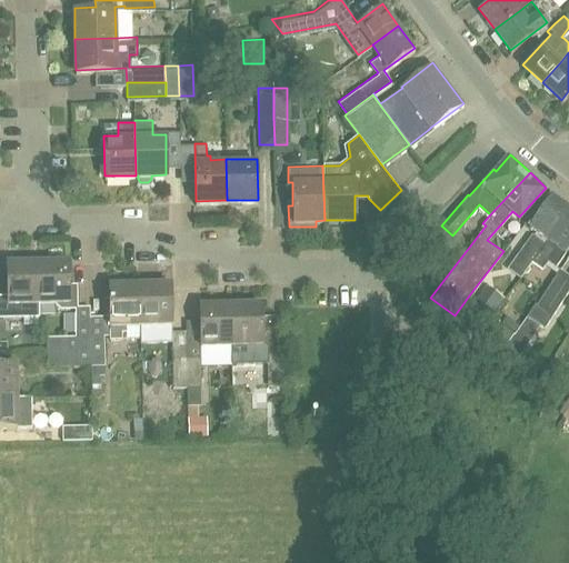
[(539,250),(568,209),(568,203),(560,198),(558,201),(550,195),(529,225),(539,232),(530,232),(506,267),(520,277),(522,273),(535,258),(539,250)]
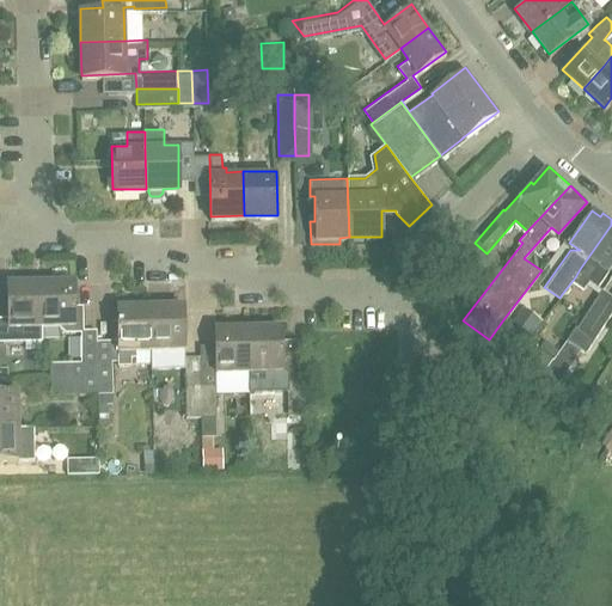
[(611,225),(580,269),(575,277),(583,283),(588,277),(598,285),(611,264),(611,225)]
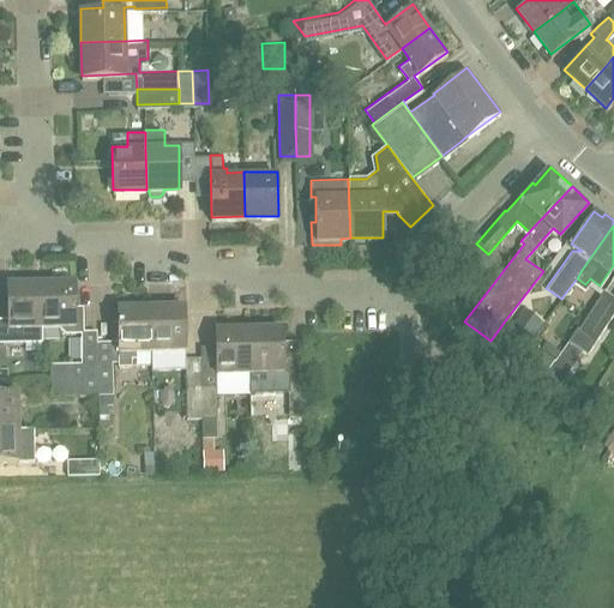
[(74,313),(74,305),(74,281),(72,281),(72,276),(48,276),(48,281),(41,281),(41,324),(59,324),(65,330),(80,330),(84,330),(84,329),(83,313),(74,313)]
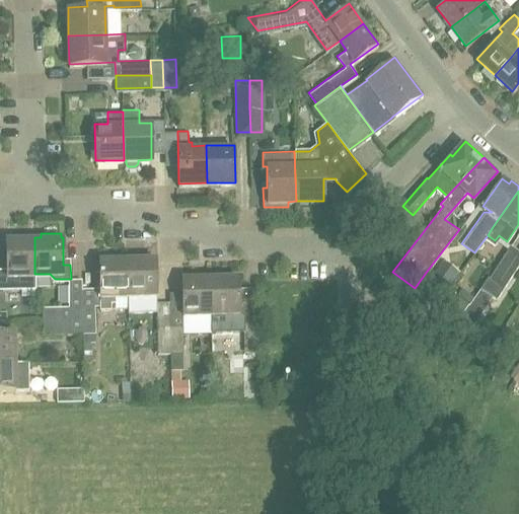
[(35,287),(34,274),(34,237),(5,238),(6,267),(0,267),(0,287),(18,287),(35,287)]
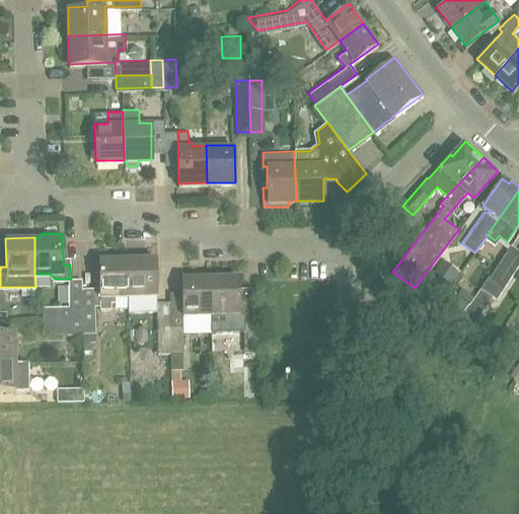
[(518,249),(511,244),(508,249),(490,278),(485,275),(474,291),(471,296),(462,310),(475,319),(491,295),(497,299),(518,265),(518,249)]
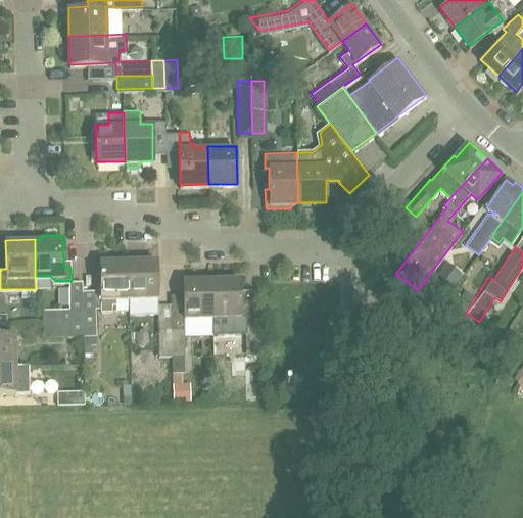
[(115,297),(130,296),(129,260),(101,261),(101,264),(97,265),(101,273),(101,289),(83,289),(83,308),(96,308),(102,307),(102,310),(112,309),(111,301),(115,301),(115,297)]
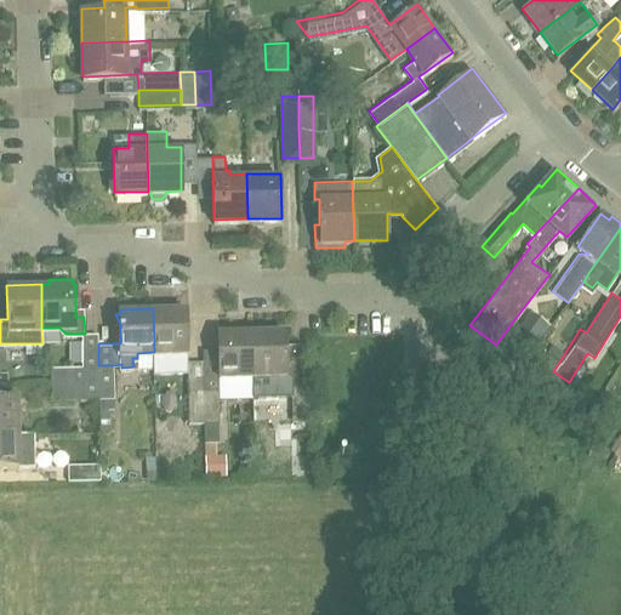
[(153,308),(154,352),(188,352),(187,308),(153,308)]
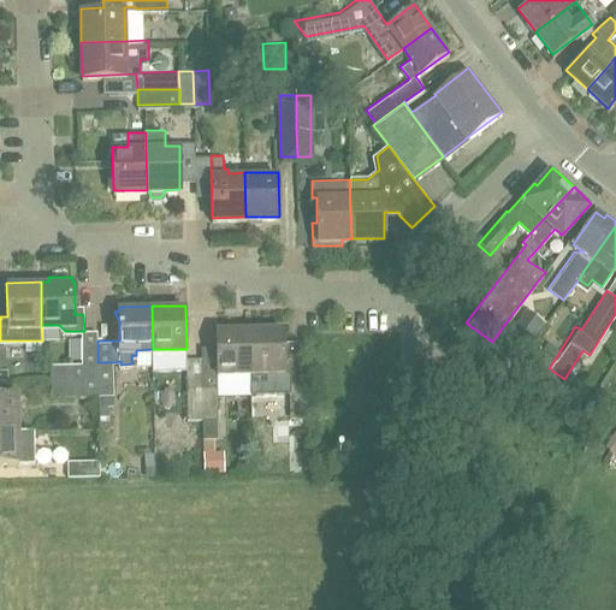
[(532,335),(515,323),(498,345),(515,357),(532,335)]
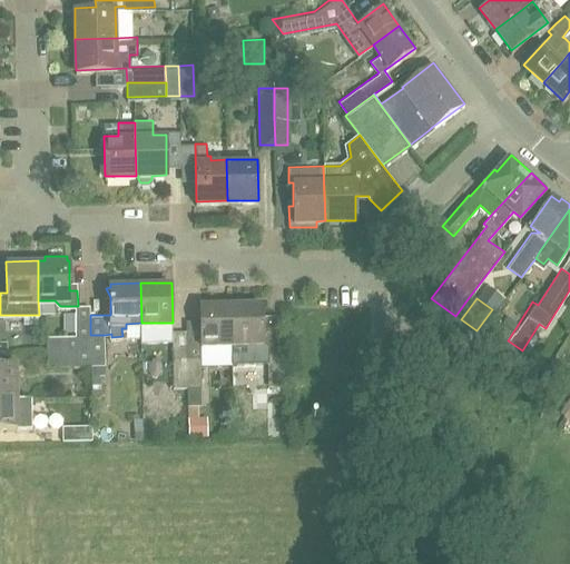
[(262,302),(232,303),(233,344),(263,343),(262,302)]
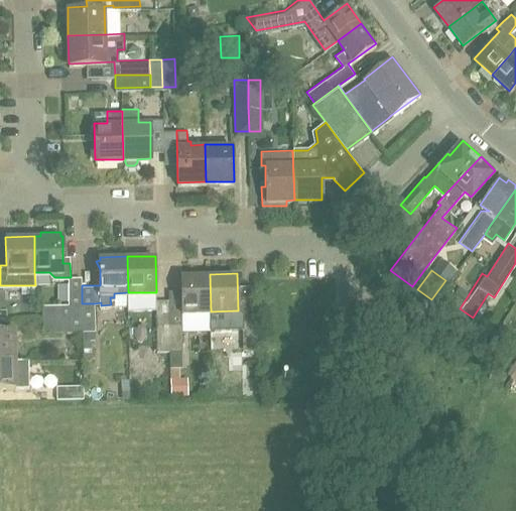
[(181,312),(211,311),(210,274),(180,275),(181,312)]
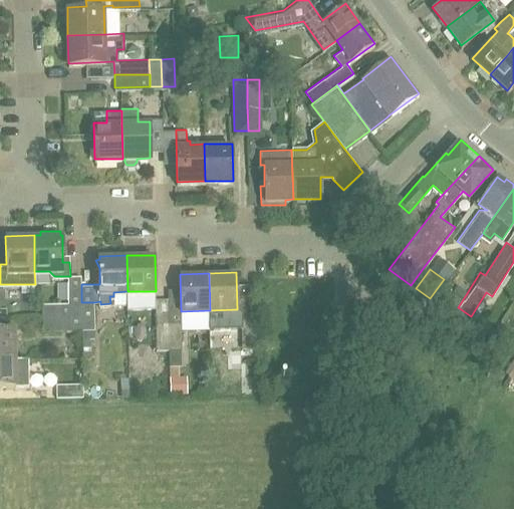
[(450,320),(453,315),(458,307),(467,293),(453,285),(444,279),(429,299),(441,307),(442,315),(450,320)]
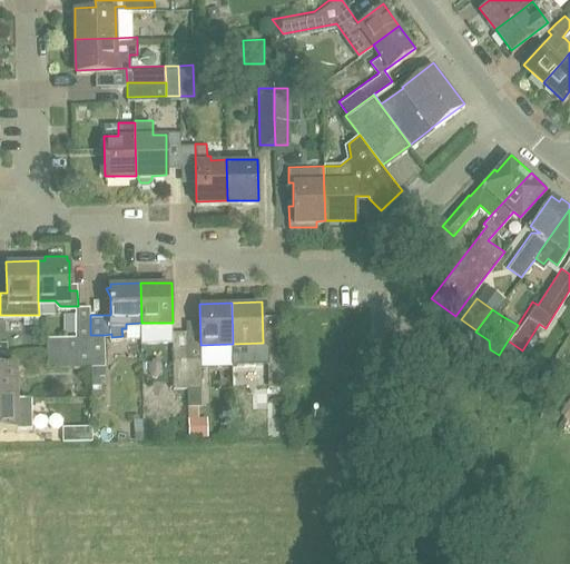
[(47,336),(48,350),(78,350),(77,335),(75,335),(47,336)]
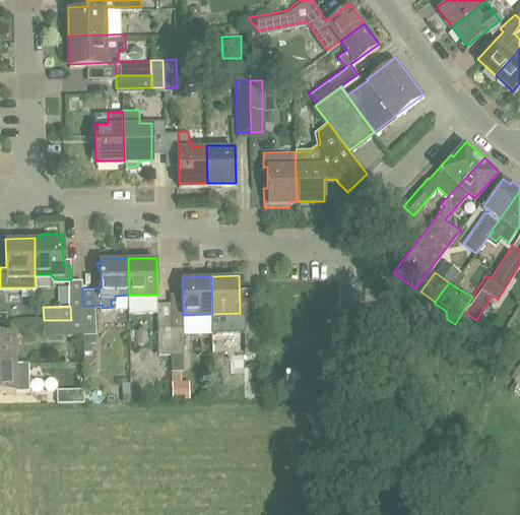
[(71,333),(83,332),(82,306),(70,306),(71,320),(71,333)]
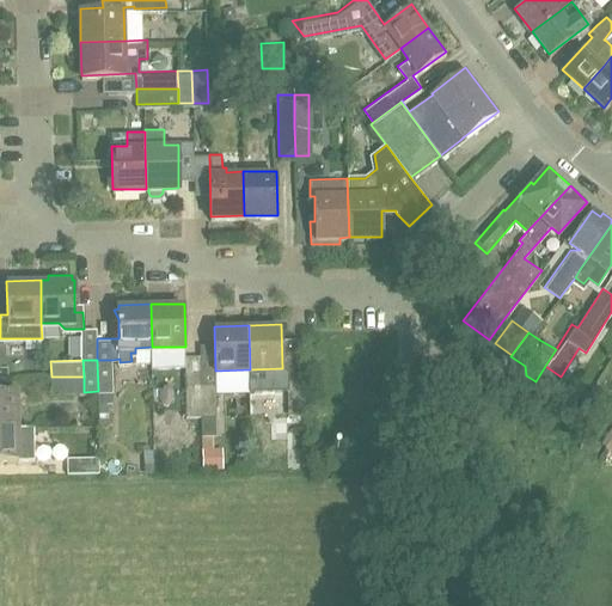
[(112,360),(97,360),(98,391),(114,391),(112,360)]
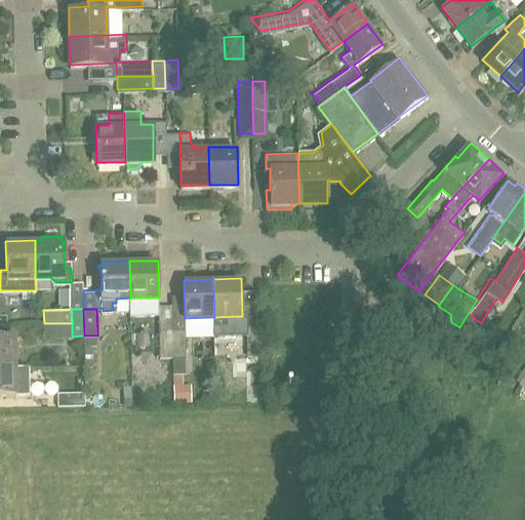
[(247,355),(260,354),(260,320),(247,321),(247,355)]
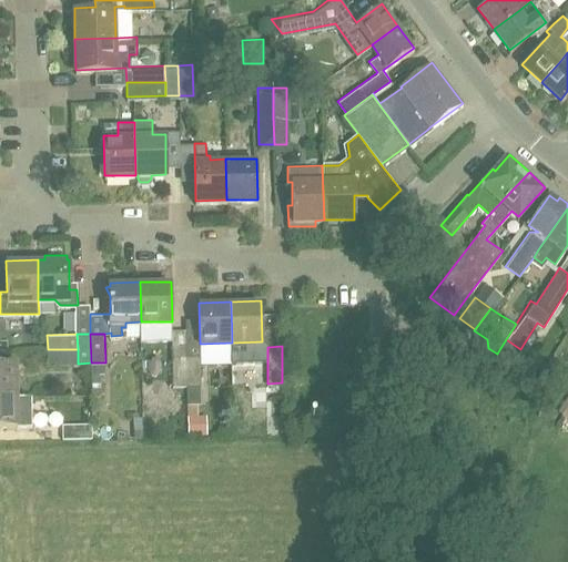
[(48,364),(78,364),(78,349),(48,349),(48,364)]
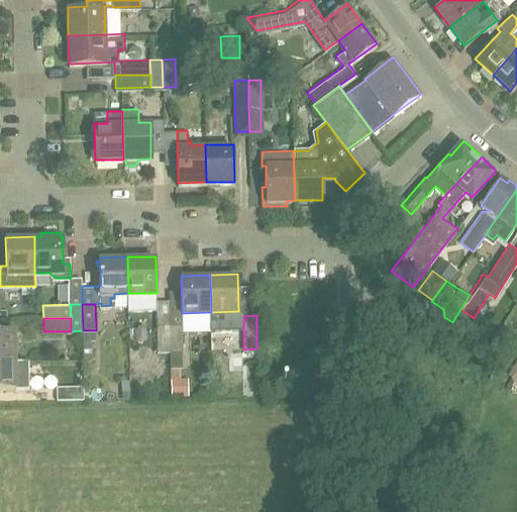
[(182,323),(170,324),(171,350),(182,350),(182,323)]
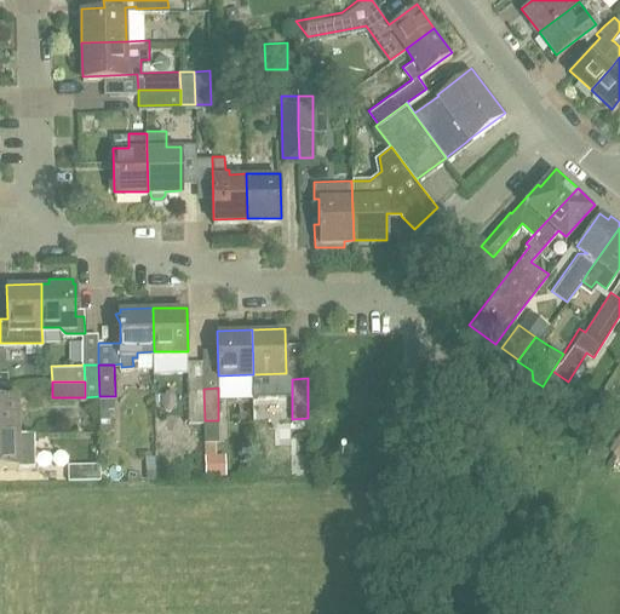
[(188,420),(205,420),(204,389),(187,389),(188,420)]
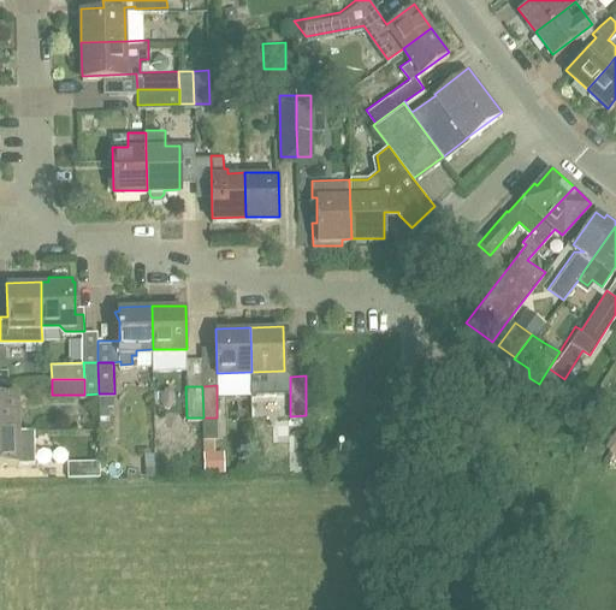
[(18,395),(0,394),(0,428),(19,428),(18,395)]
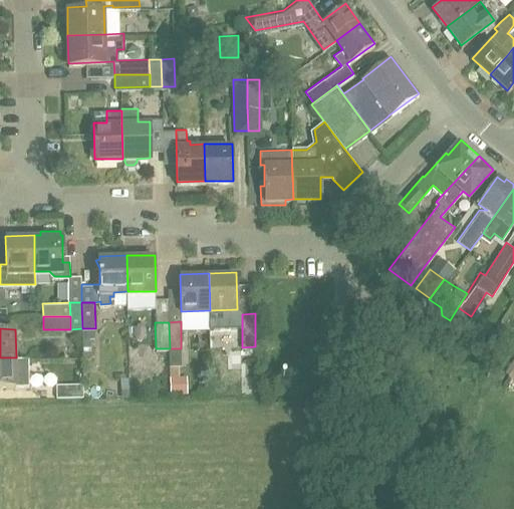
[(170,348),(170,364),(178,364),(182,364),(181,348),(170,348)]
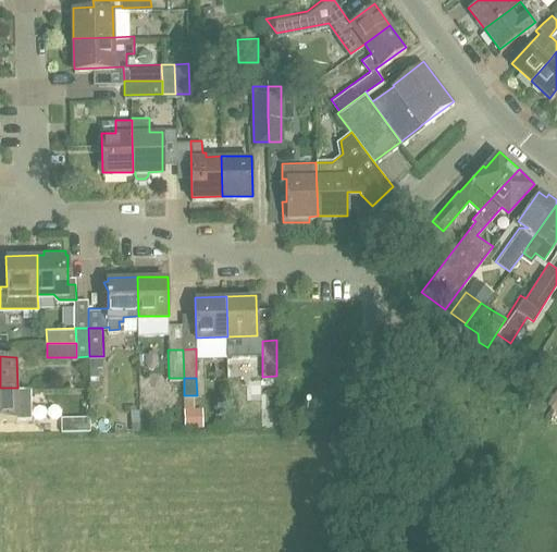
[(32,388),(17,388),(0,388),(0,418),(33,418),(32,388)]
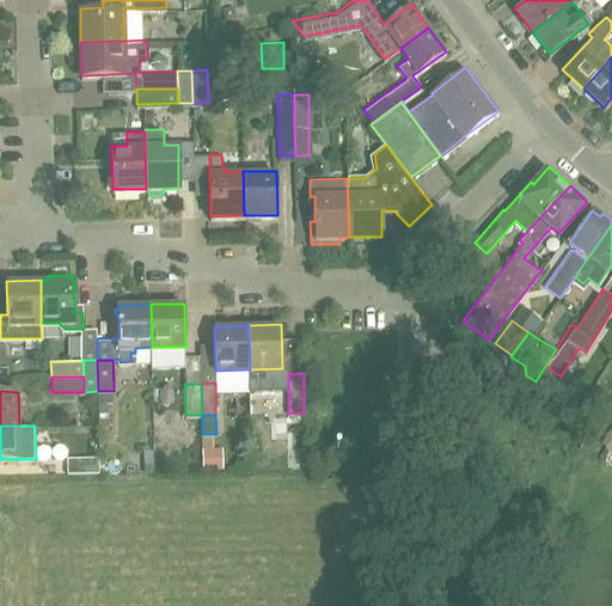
[(224,446),(203,447),(203,466),(224,466),(224,446)]
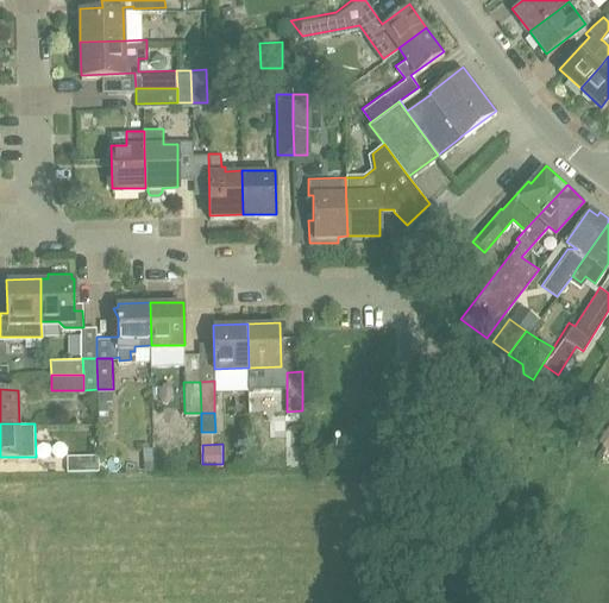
[(68,471),(100,470),(100,454),(68,456),(68,471)]
